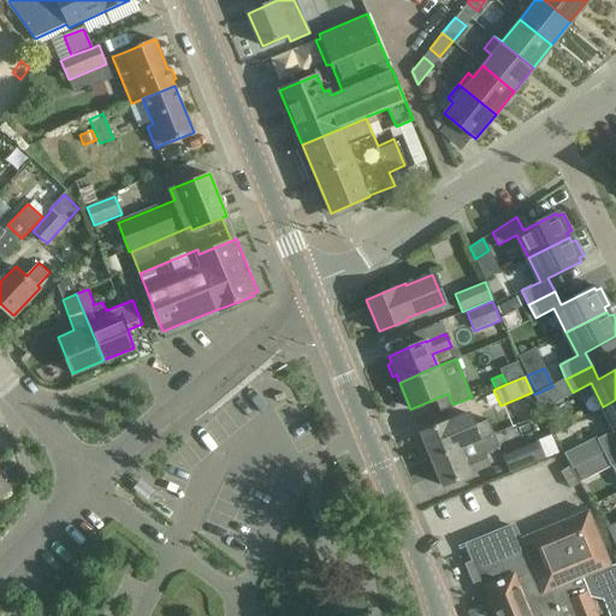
[(604,452),(615,445),(615,400),(603,407),(615,430),(597,439),(604,452)]
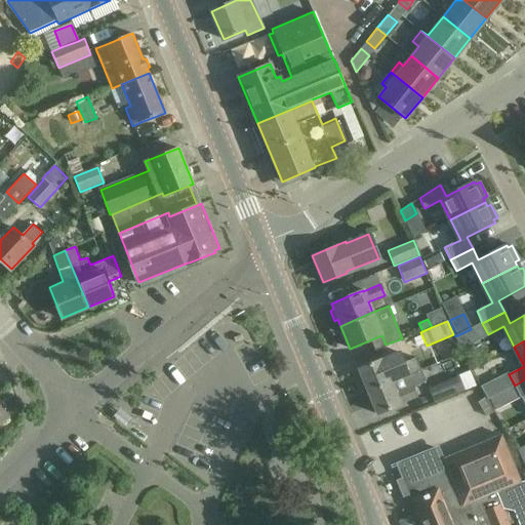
[(358,369),(367,392),(390,382),(421,370),(415,357),(403,363),(399,354),(381,361),(380,359),(358,369)]
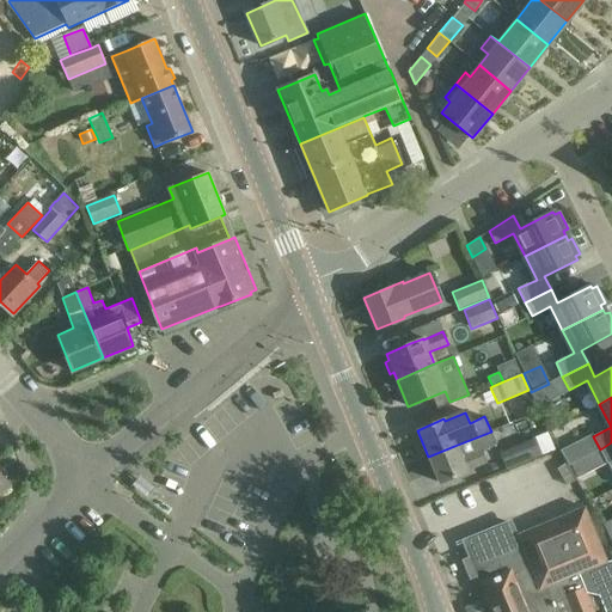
[(491,432),(454,446),(428,457),(440,483),(466,472),(465,470),(485,461),(481,452),(496,445),(491,432)]
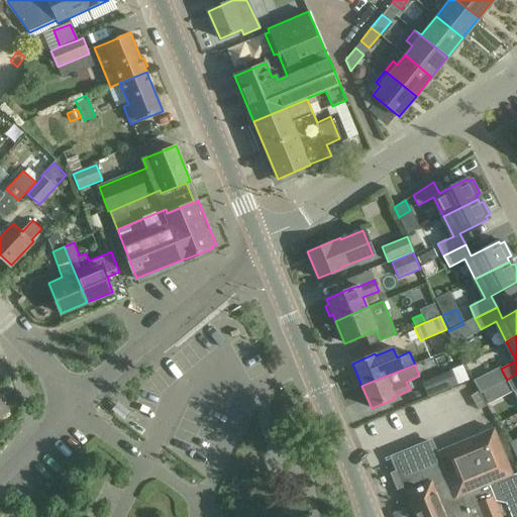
[(428,398),(458,385),(452,370),(422,382),(428,398)]
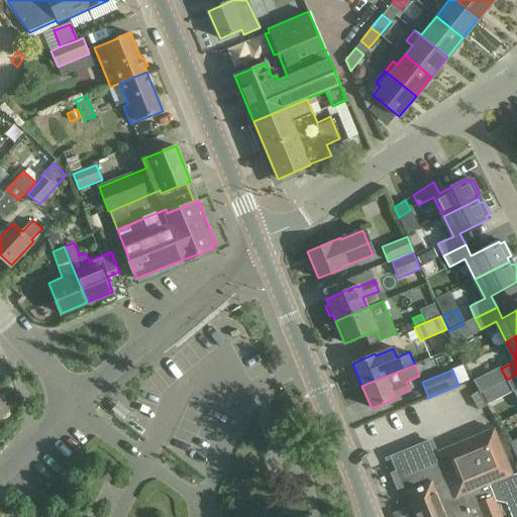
[(516,374),(507,380),(512,392),(516,389),(516,374)]
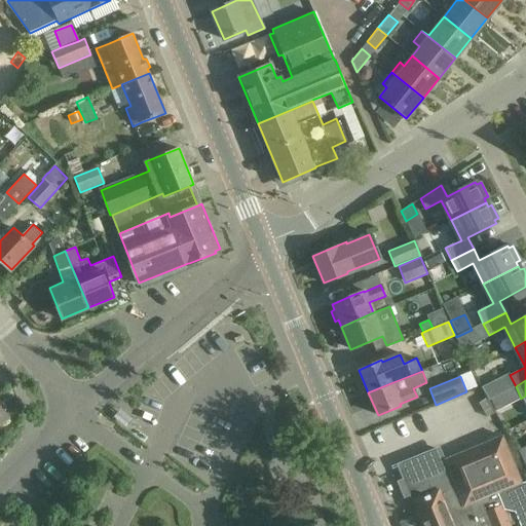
[(483,388),(489,400),(498,395),(493,383),(483,388)]
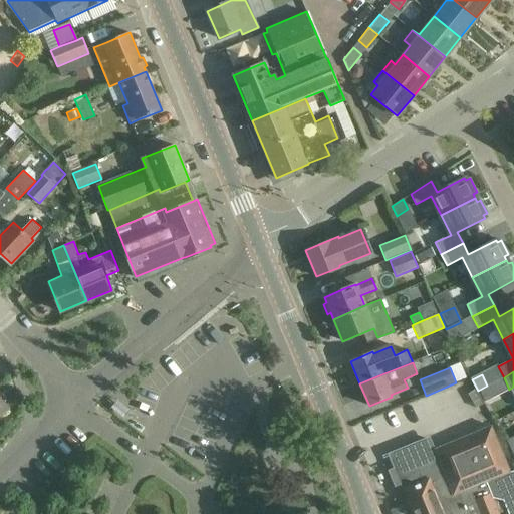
[(0,416),(9,409),(0,399),(3,397),(0,393),(0,416)]
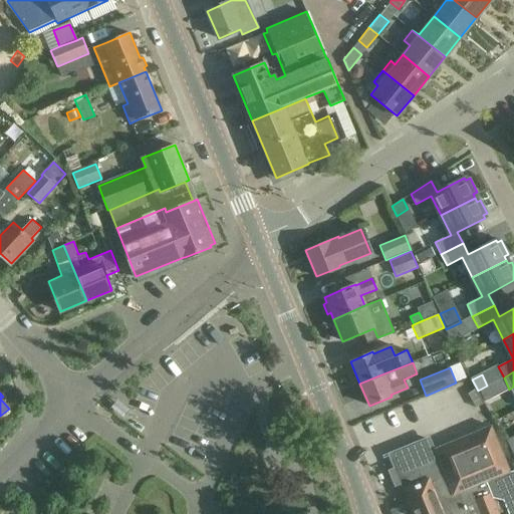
[(430,443),(393,458),(405,488),(403,489),(413,513),(496,513),(489,494),(484,483),(509,473),(490,426),(432,450),(430,443)]
